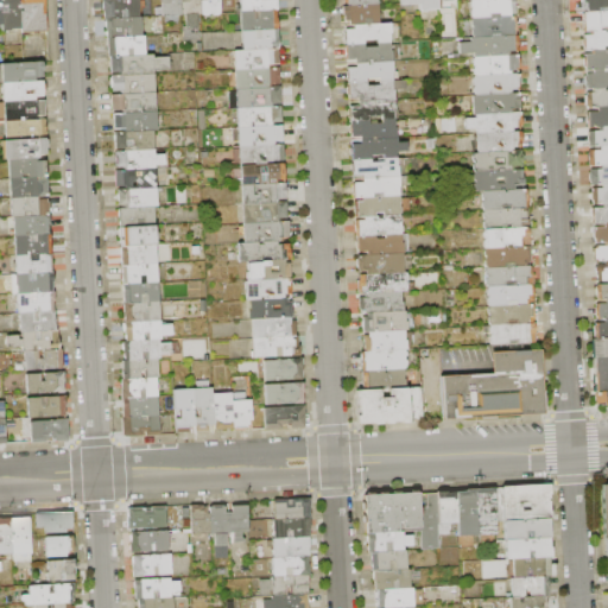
[(0,0),(17,0),(19,26),(0,26),(0,0)]
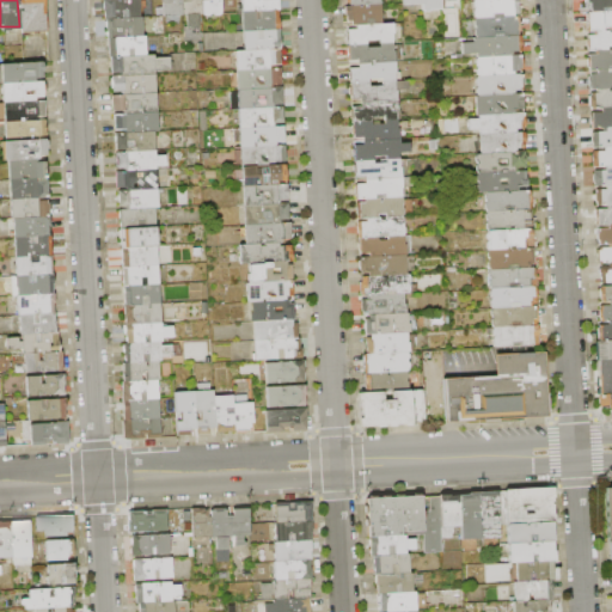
[(43,0),(46,31),(19,34),(19,26),(17,0),(43,0)]
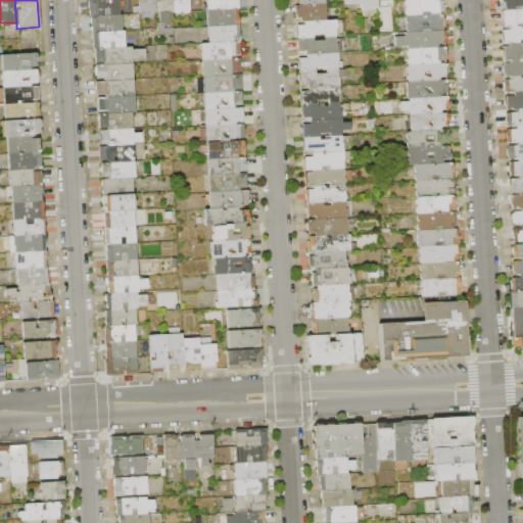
[(86,0),(115,0),(117,13),(87,14),(86,0)]
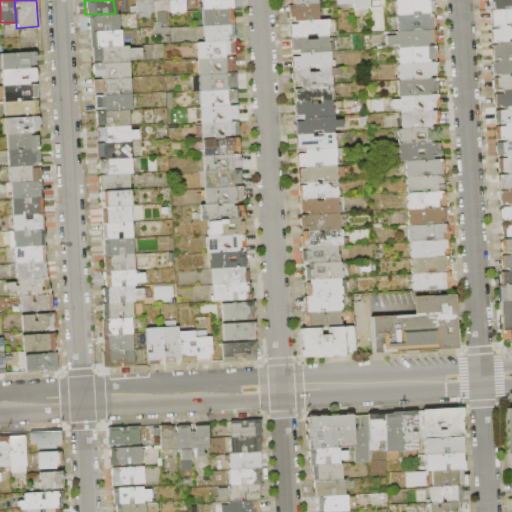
[(134,0),(151,0),(152,13),(135,14),(134,0)]
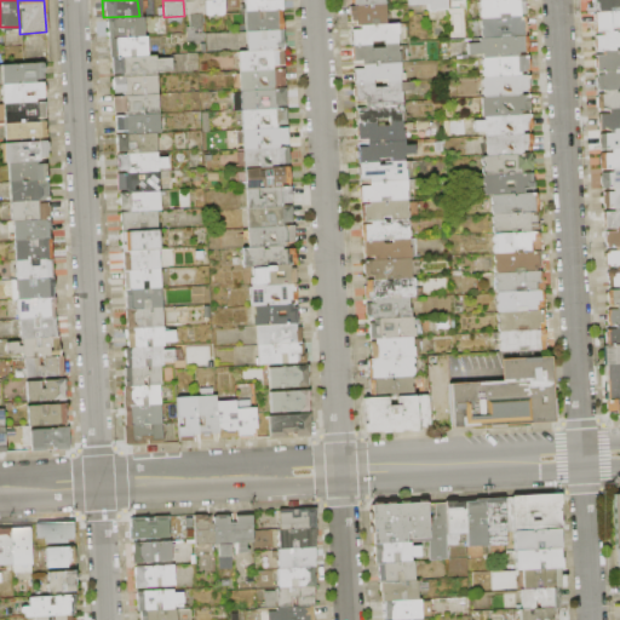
[(183,0),(200,0),(201,15),(184,16),(183,0)]
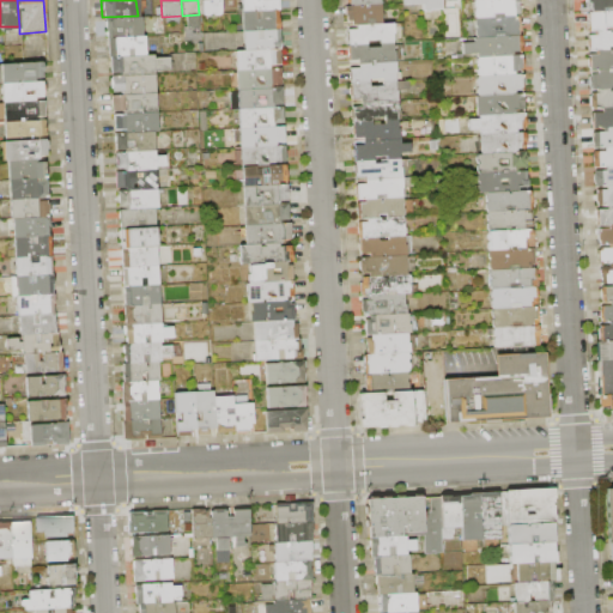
[(198,0),(217,0),(218,13),(199,14),(198,0)]
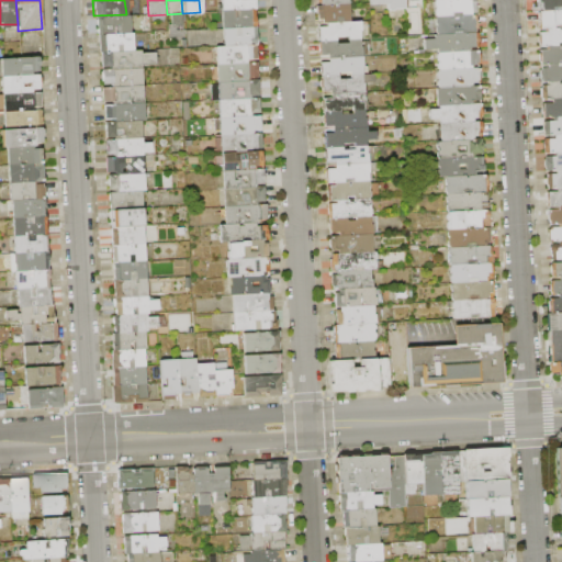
[(221,0),(254,0),(255,7),(253,7),(222,9),(221,0)]
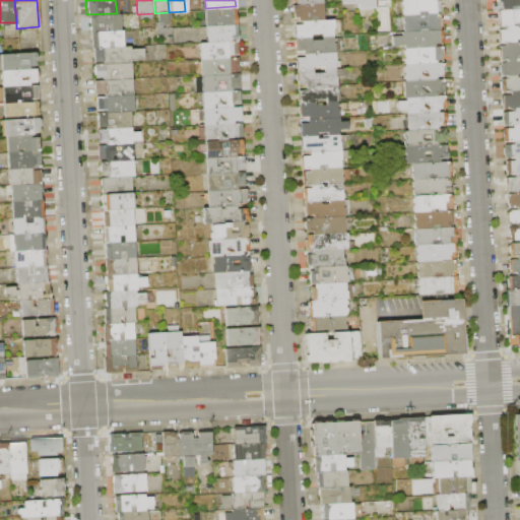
[(338,0),(339,3),(354,3),(355,8),(389,7),(388,0),(338,0)]
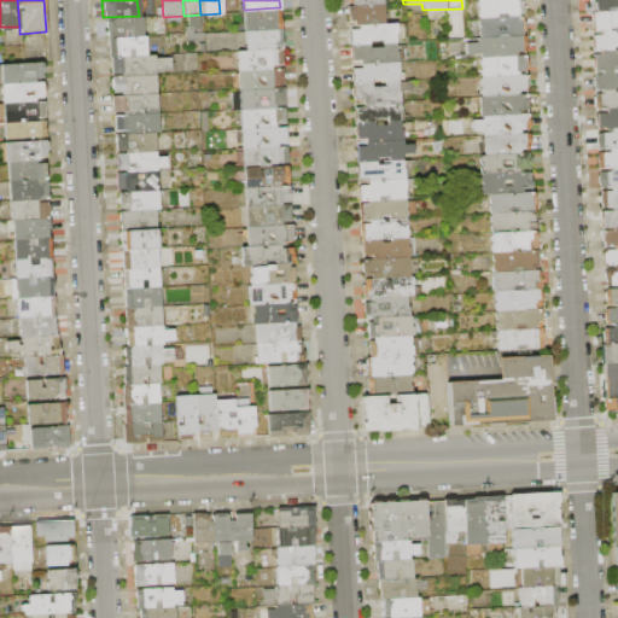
[(477,0),(518,0),(519,13),(478,17),(477,0)]
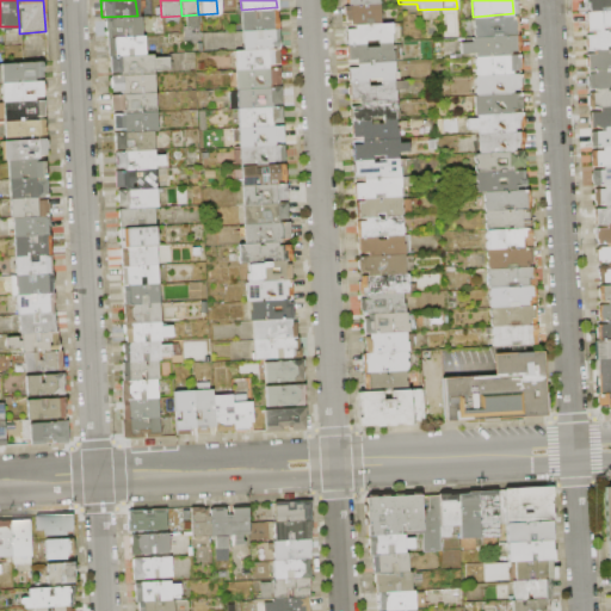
[(610,0),(610,7),(585,10),(584,0),(610,0)]
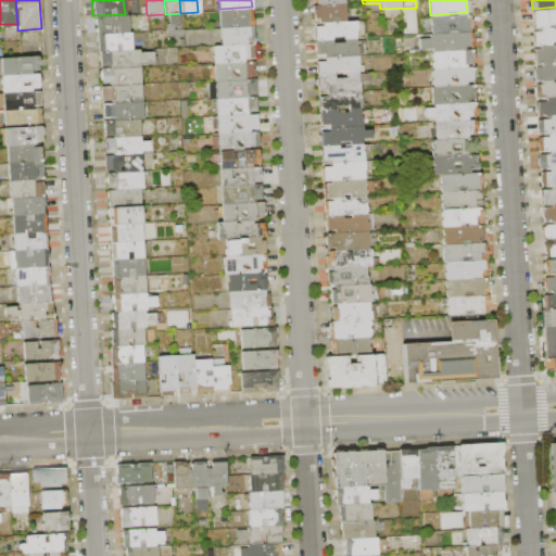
[(344,1),(345,20),(314,22),(313,22),(312,3),(344,1)]
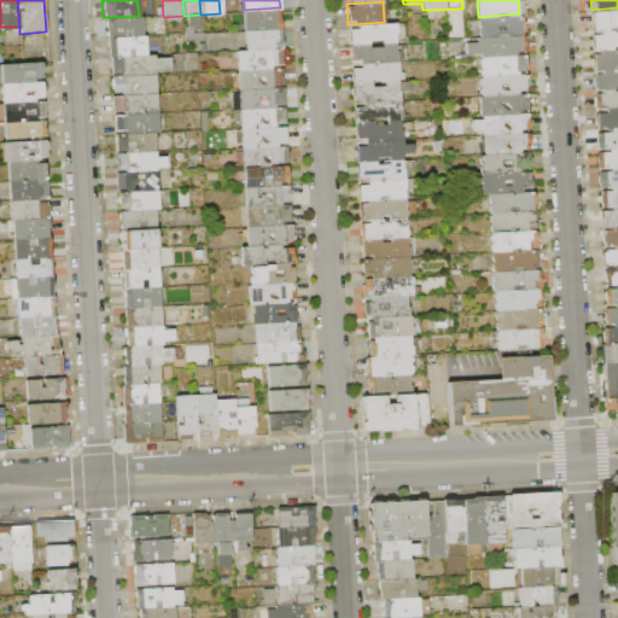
[(244,10),(278,7),(279,27),(245,29),(244,10)]
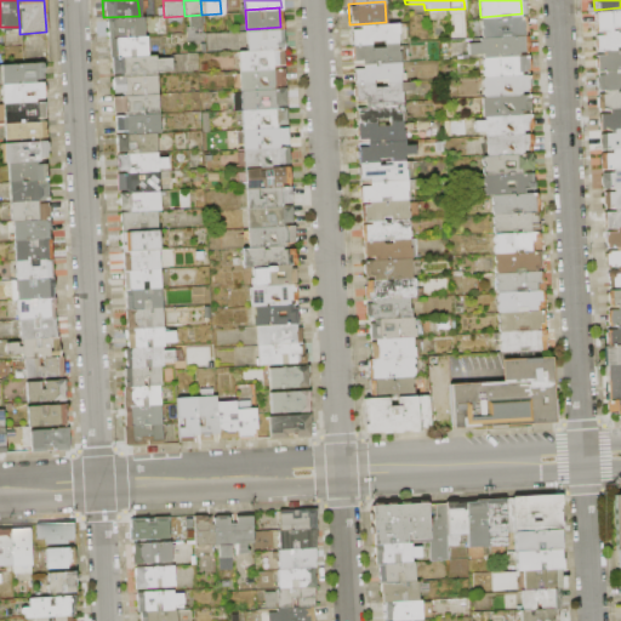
[(594,10),(620,7),(620,28),(596,30),(594,10)]
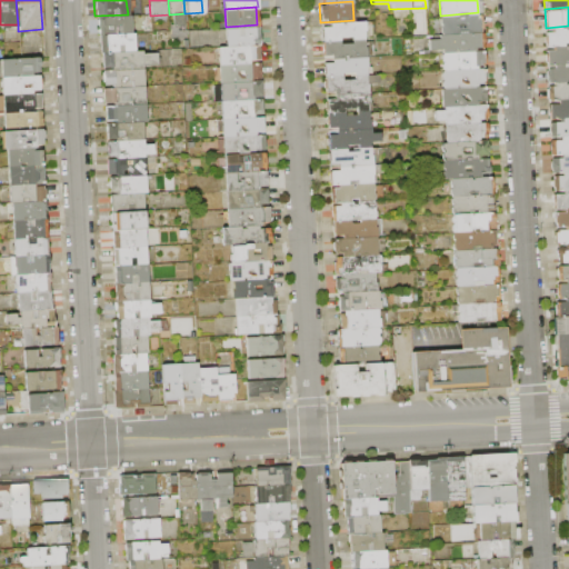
[(478,12),(479,31),(441,33),(440,16),(478,12)]
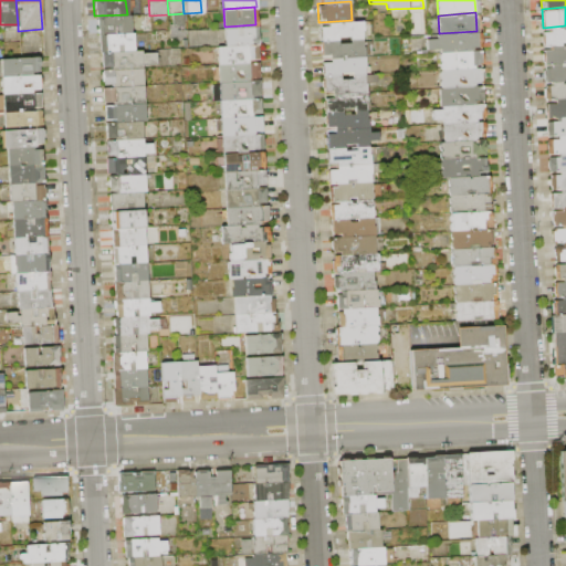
[(94,16),(129,14),(130,31),(98,32),(94,32),(94,16)]
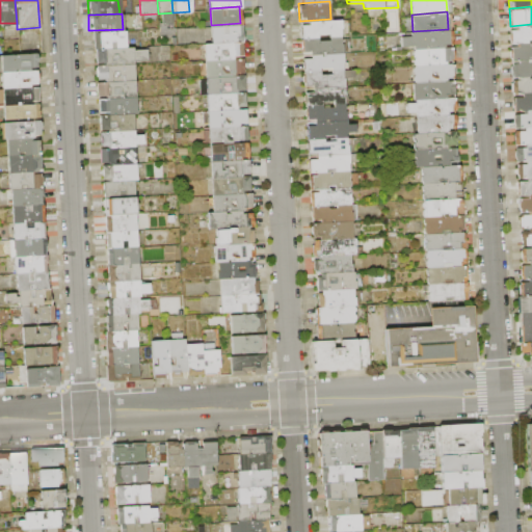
[(301,37),(300,21),(330,19),(341,19),(341,35),(301,37)]
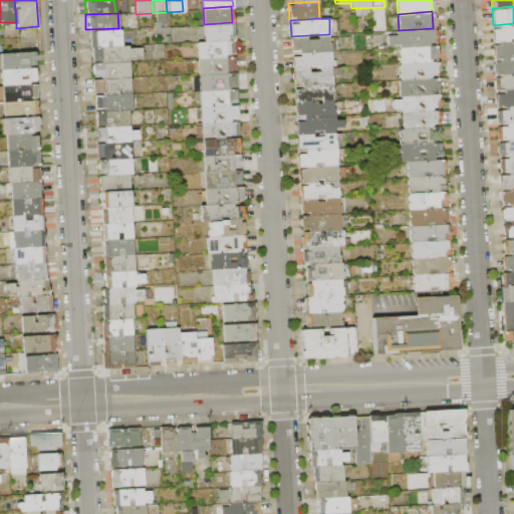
[(204,24),(232,22),(233,39),(205,40),(204,24)]
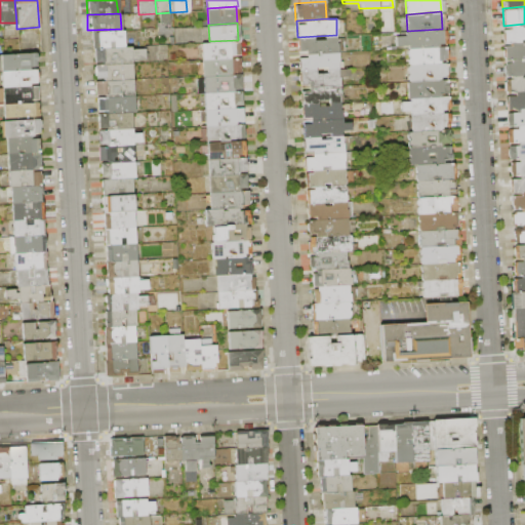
[(524,24),(524,40),(505,42),(503,26),(524,24)]
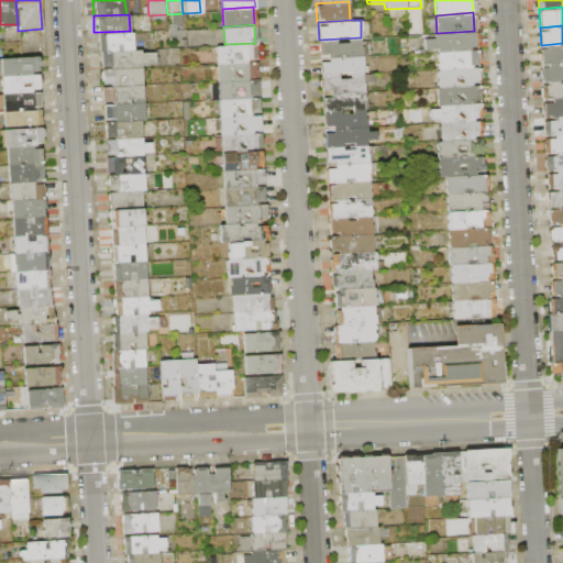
[(98,32),(130,31),(130,50),(99,52),(98,32)]
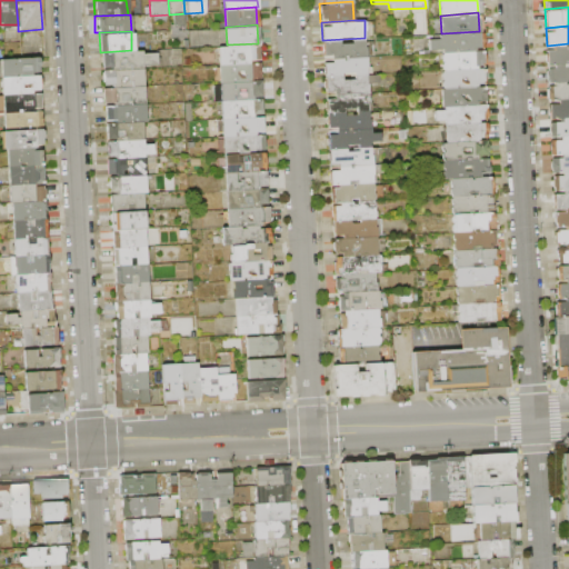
[(441,33),(479,31),(480,50),(441,50),(441,33)]
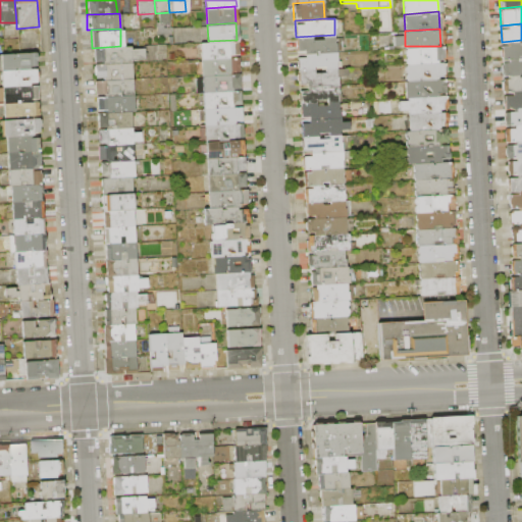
[(335,51),(297,53),(296,37),(334,35),(335,51)]
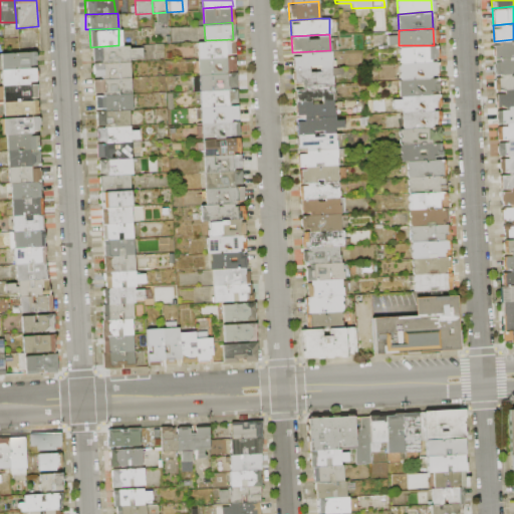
[(196,40),(205,40),(233,39),(233,54),(197,56),(196,40)]
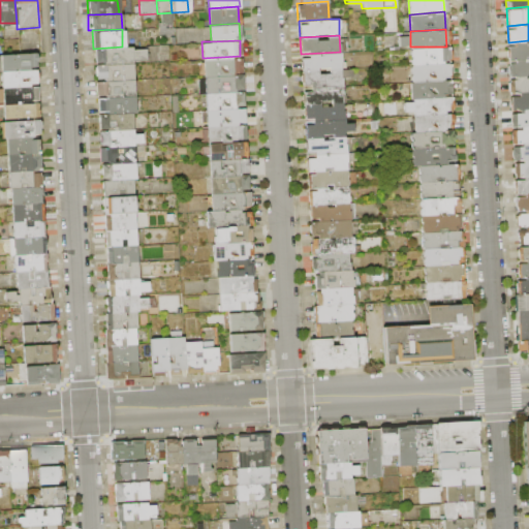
[(528,41),(528,58),(510,59),(508,43),(528,41)]
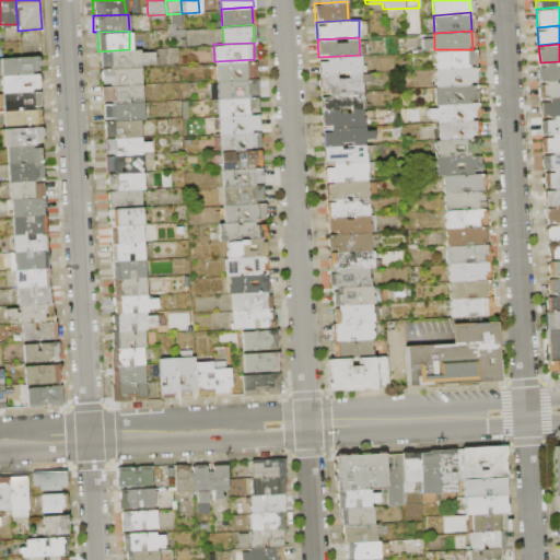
[(98,51),(129,49),(139,48),(140,66),(100,68),(98,51)]
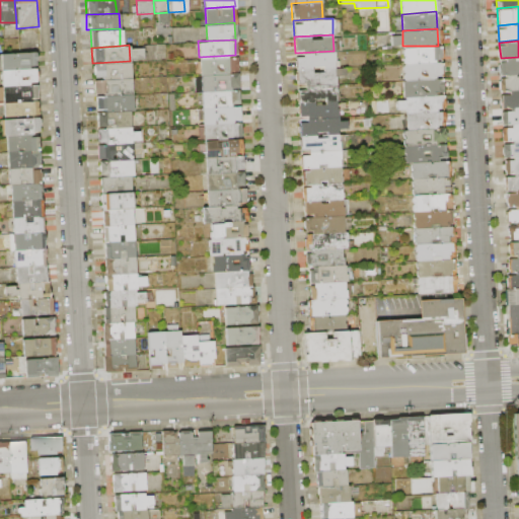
[(438,46),(439,62),(402,63),(402,46),(438,46)]
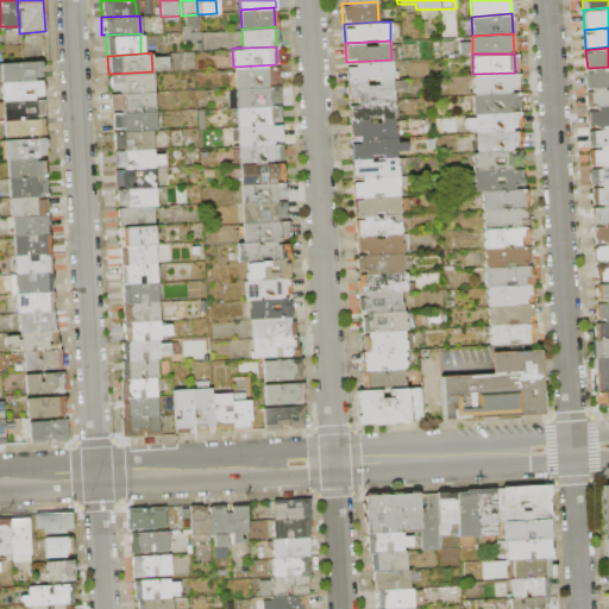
[(0,61),(38,60),(39,76),(0,77),(0,61)]
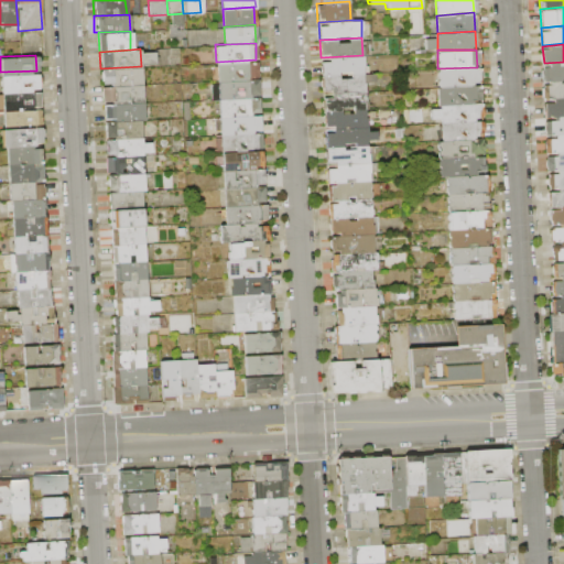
[(364,73),(322,75),(321,57),(362,55),(364,73)]
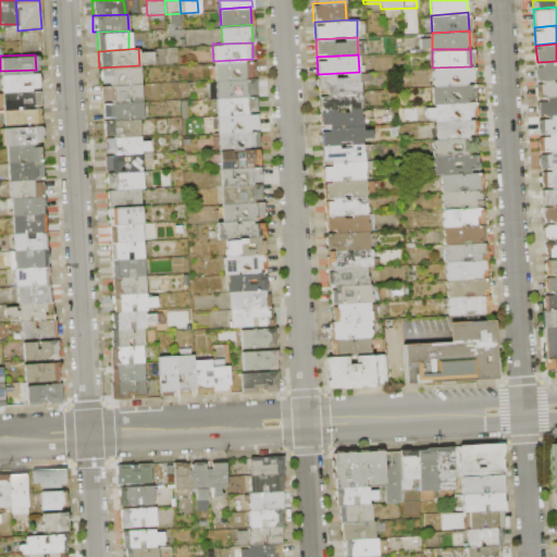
[(213,61),(252,59),(254,76),(214,78),(213,61)]
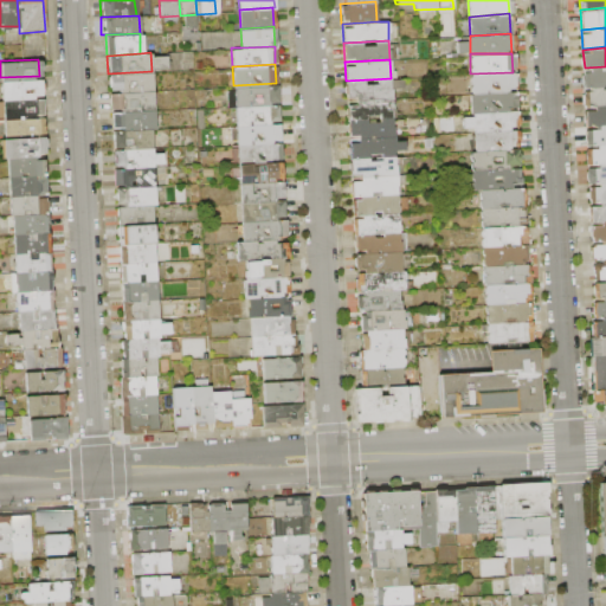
[(585,68),(605,66),(605,86),(586,88),(585,68)]
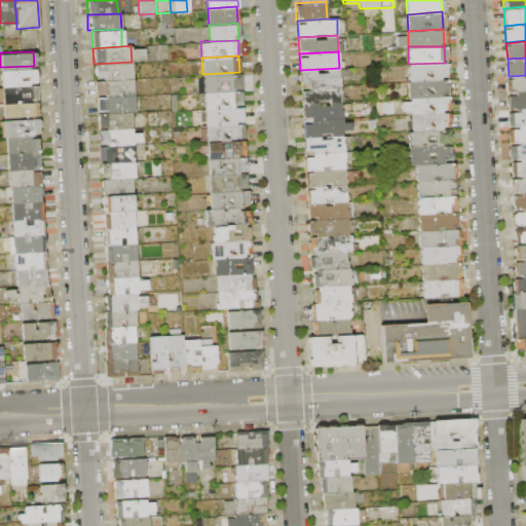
[(94,64),(132,62),(133,78),(95,81),(94,64)]
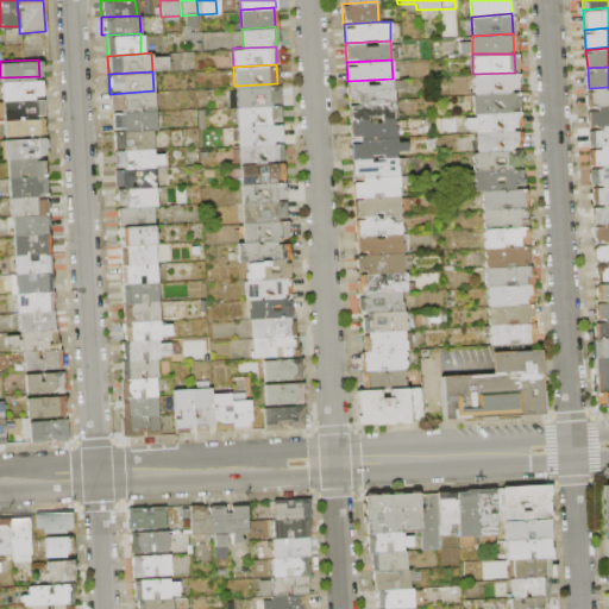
[(472,74),(515,73),(518,92),(472,92),(472,74)]
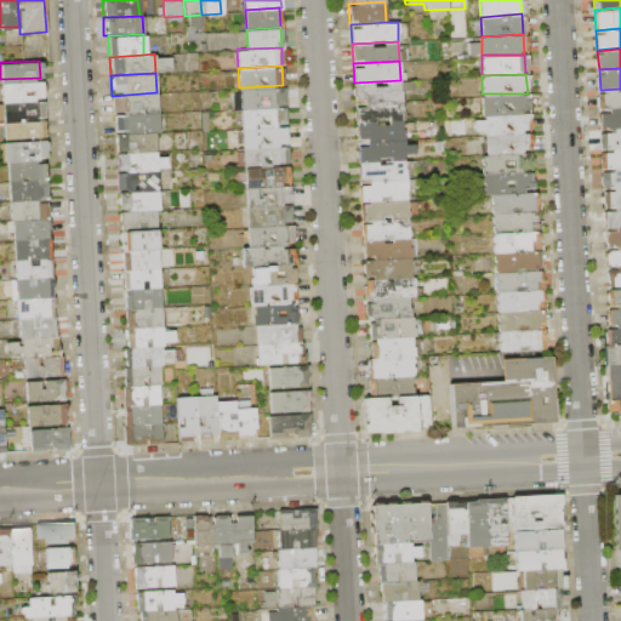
[(0,79),(40,78),(41,97),(0,98),(0,79)]
